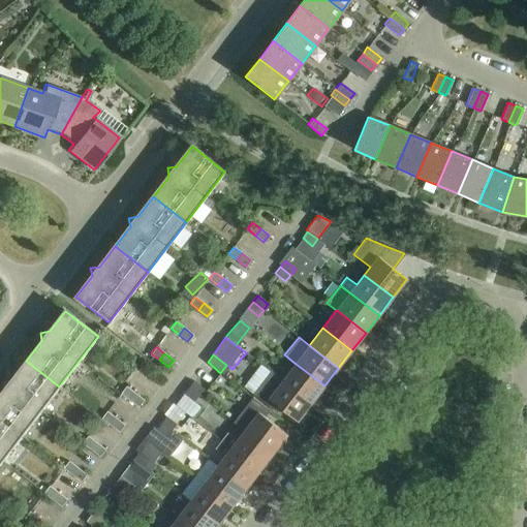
[(3,391),(0,395),(0,420),(21,436),(59,386),(26,361),(11,381),(2,382),(3,391)]
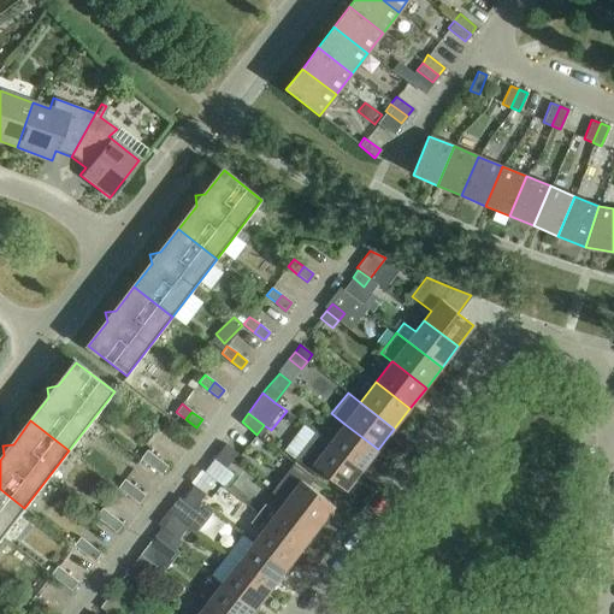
[(344,424),(329,444),(362,470),(378,449),(344,424)]
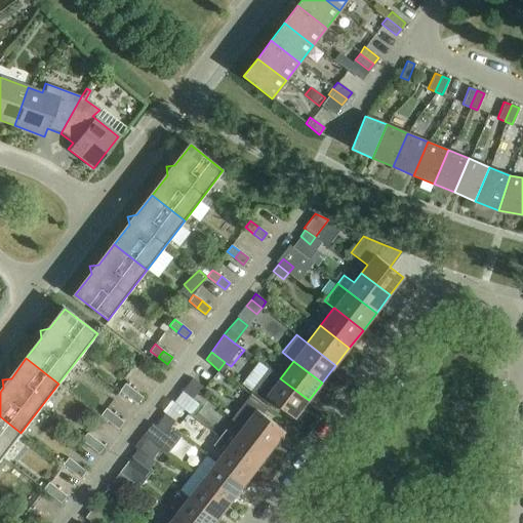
[(309,400),(280,378),(268,368),(250,391),(274,408),(277,404),(294,418),(309,400)]
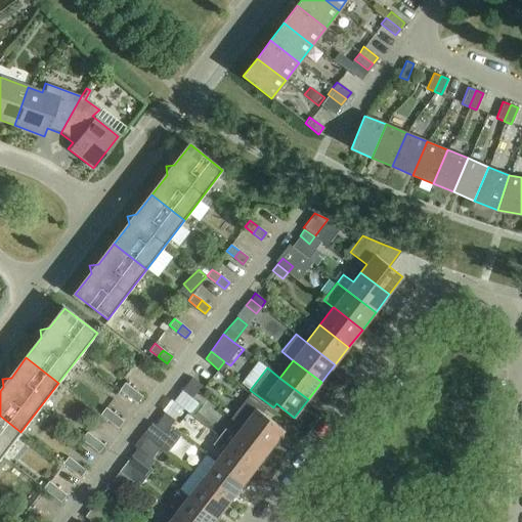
[(190,377),(185,384),(196,391),(201,385),(190,377)]
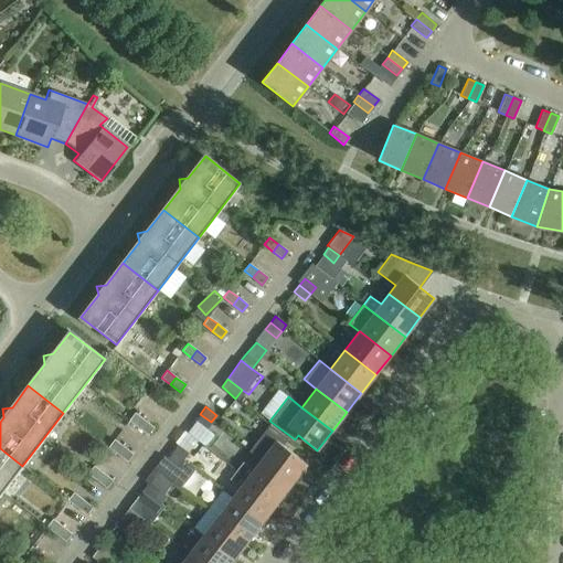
[(129,420),(138,426),(144,420),(135,413),(129,420)]
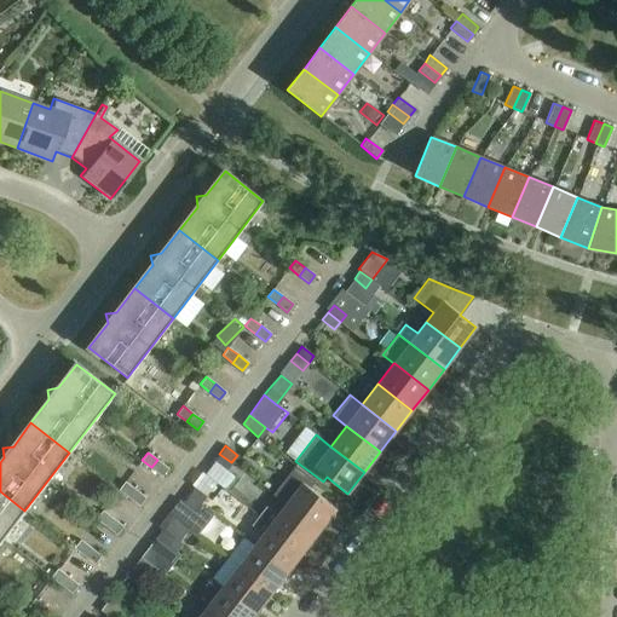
[(231,462),(219,454),(214,461),(226,470),(231,462)]
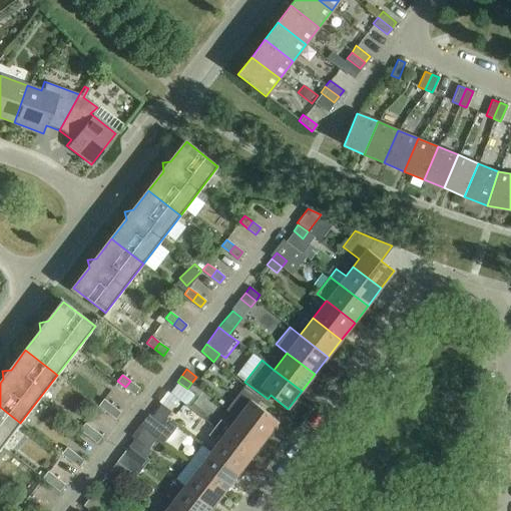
[(130,381),(125,387),(133,394),(138,387),(130,381)]
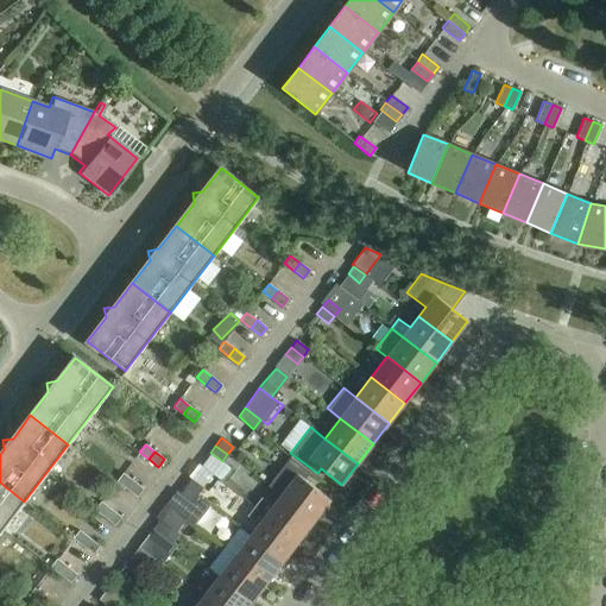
[(267,485),(281,496),(314,521),(330,499),(303,479),(309,472),(289,456),(267,485)]
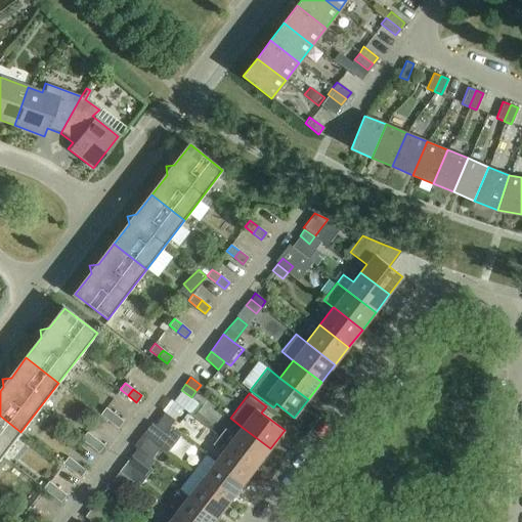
[(100,414),(109,421),(114,414),(105,407),(100,414)]
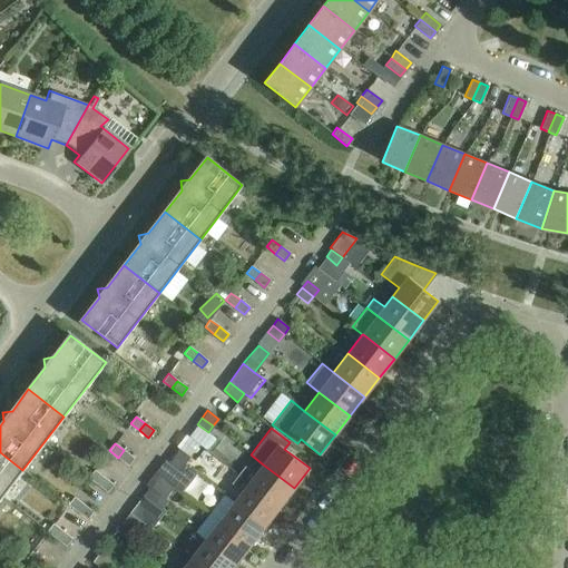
[(178,449),(173,456),(184,463),(189,457),(178,449)]
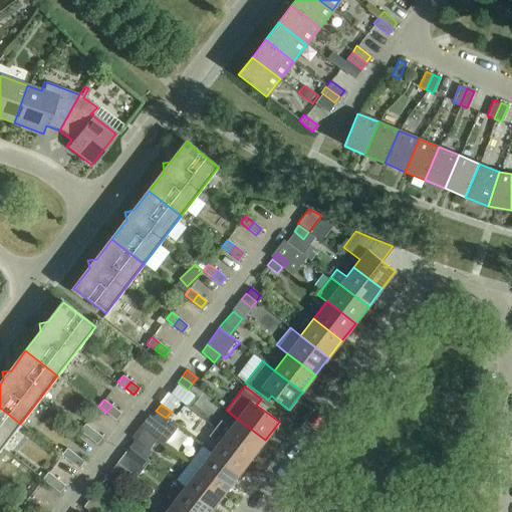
[(111,406),(106,413),(115,419),(120,413),(111,406)]
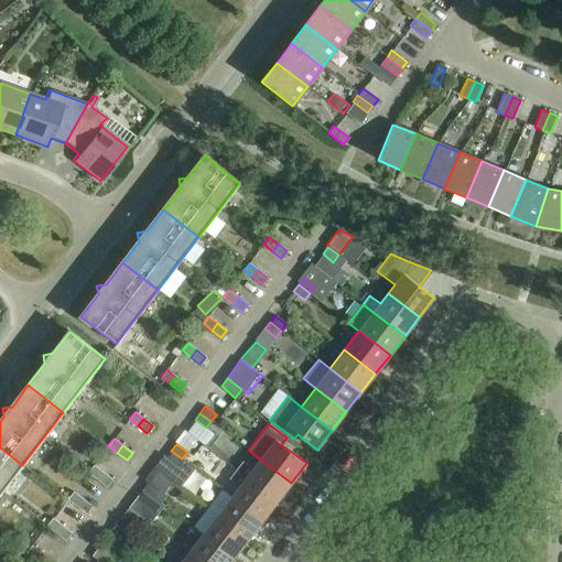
[(0,494),(22,465),(0,447),(0,494)]
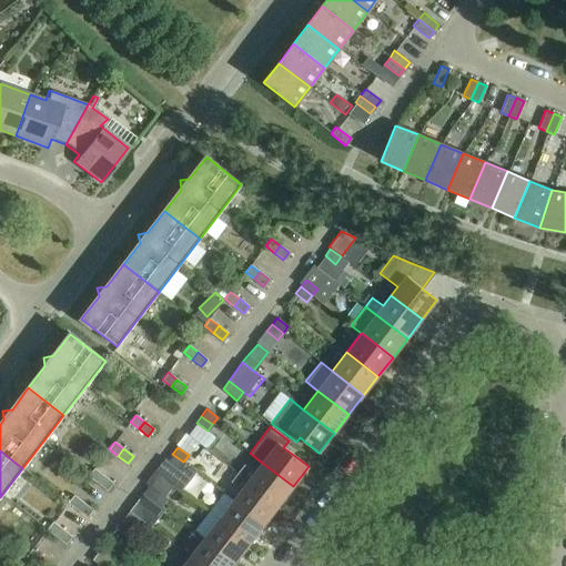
[(183,462),(172,454),(167,461),(178,470),(183,462)]
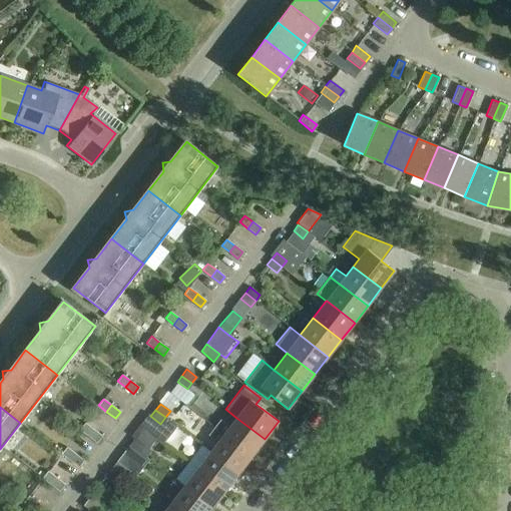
[(219,419),(213,427),(251,456),(265,439),(236,418),(229,427),(219,419)]
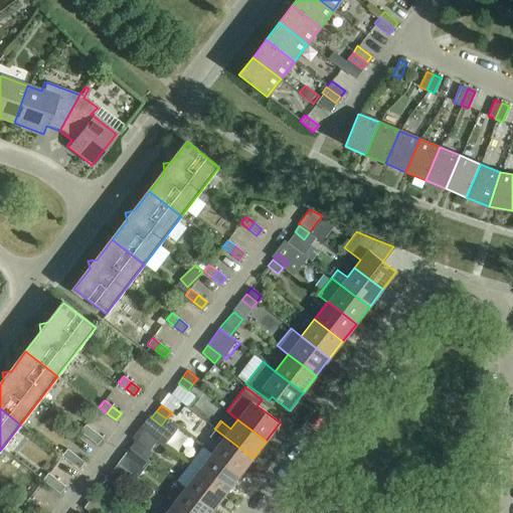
[(79,431),(89,438),(94,431),(84,424),(79,431)]
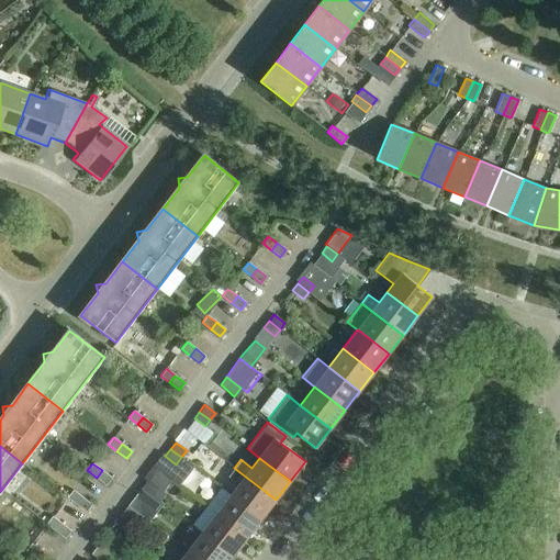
[(238,485),(231,495),(261,518),(276,500),(234,468),(227,477),(238,485)]
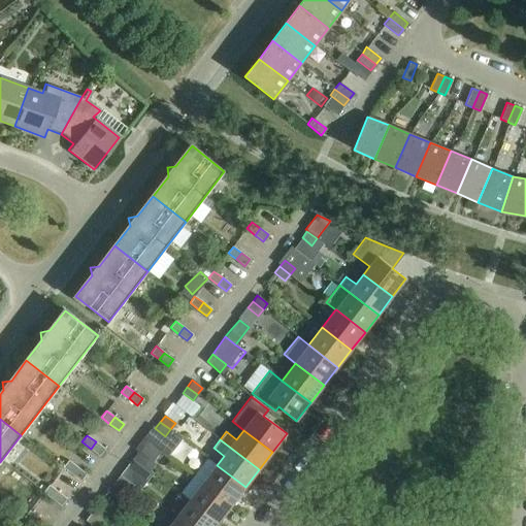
[(96,441),(91,449),(99,455),(104,449),(96,441)]
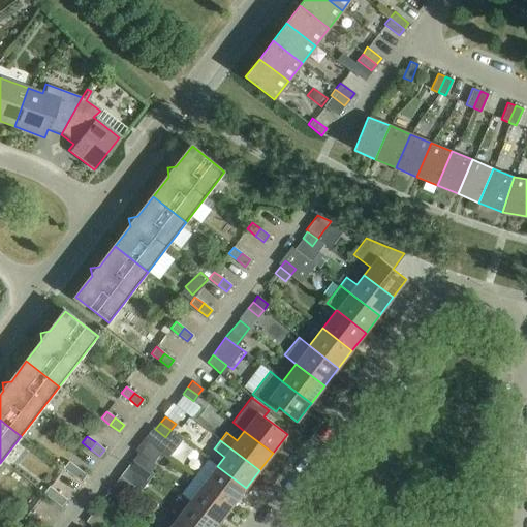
[(137,452),(133,458),(144,466),(148,460),(137,452)]
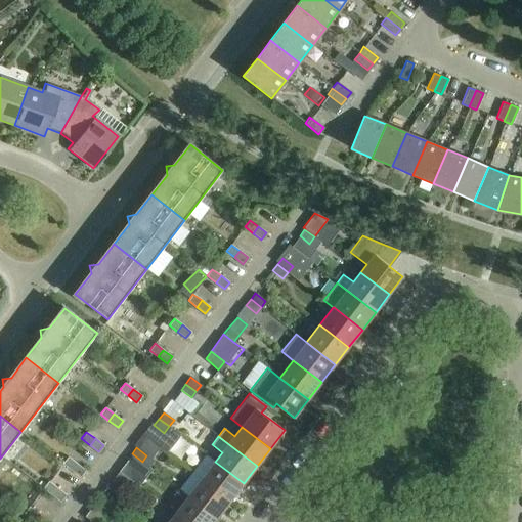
[(142,462),(132,453),(127,460),(137,468),(142,462)]
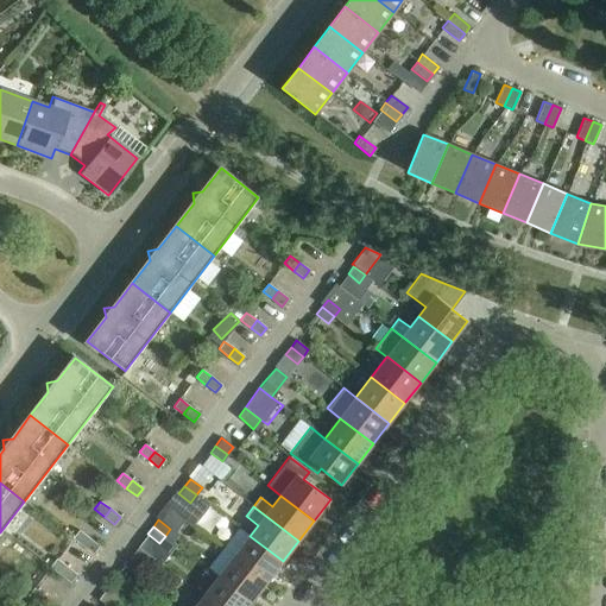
[(73,537),(82,545),(88,537),(79,530),(73,537)]
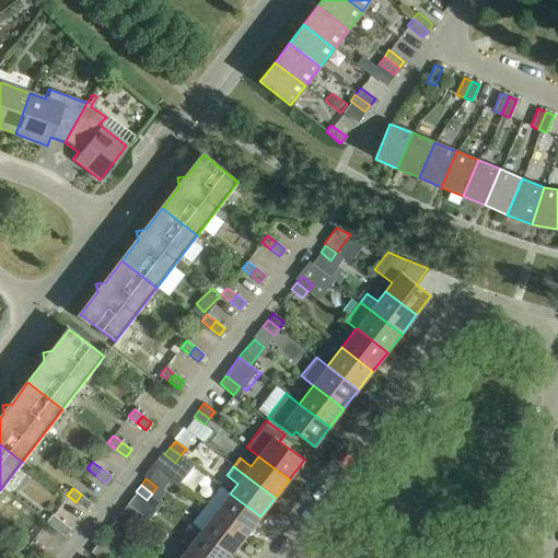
[(157,508),(147,500),(136,491),(127,503),(148,520),(157,508)]
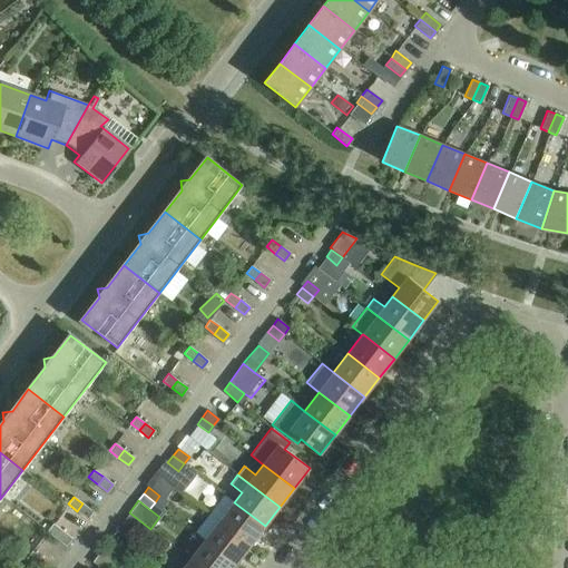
[(234,502),(219,521),(251,545),(265,526),(234,502)]
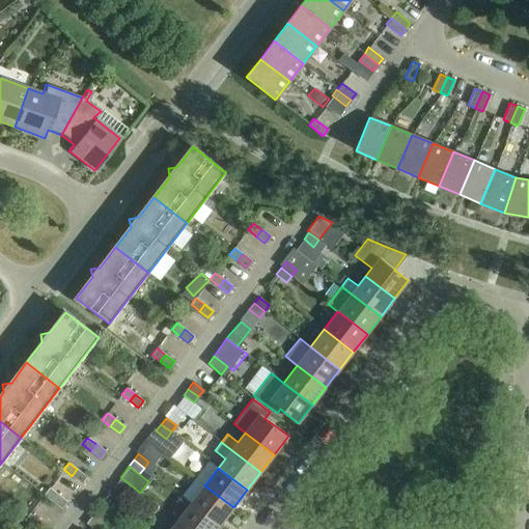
[(77,469),(72,476),(81,482),(86,476),(77,469)]
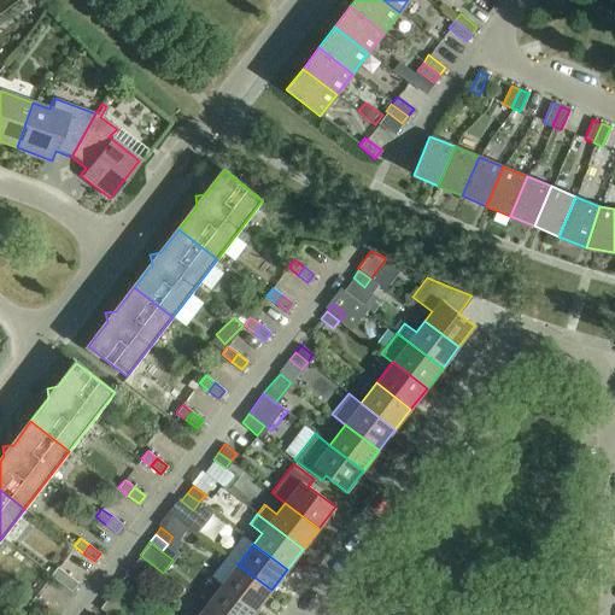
[(238,564),(222,585),(255,611),(271,590),(238,564)]
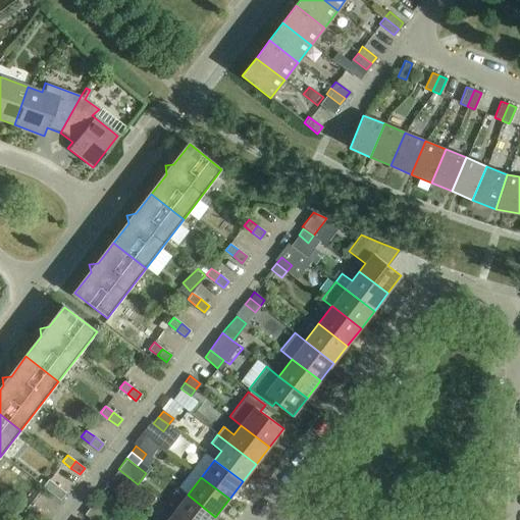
[(43,486),(52,492),(57,486),(48,479),(43,486)]
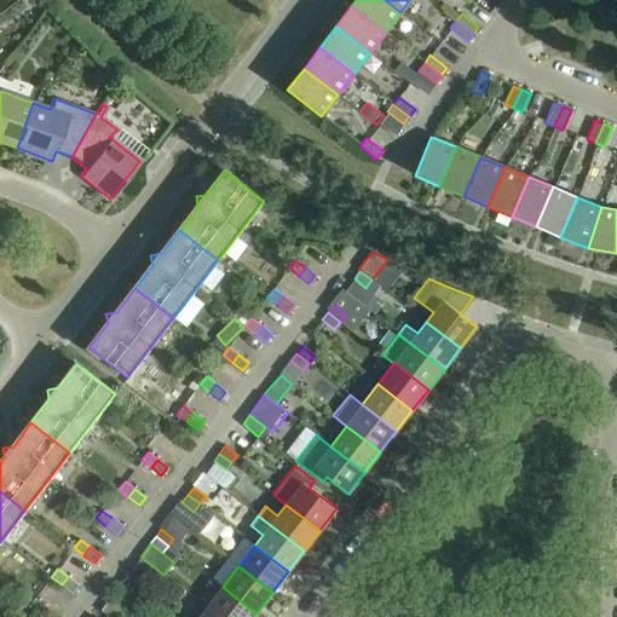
[(124,577),(136,587),(142,580),(130,570),(124,577)]
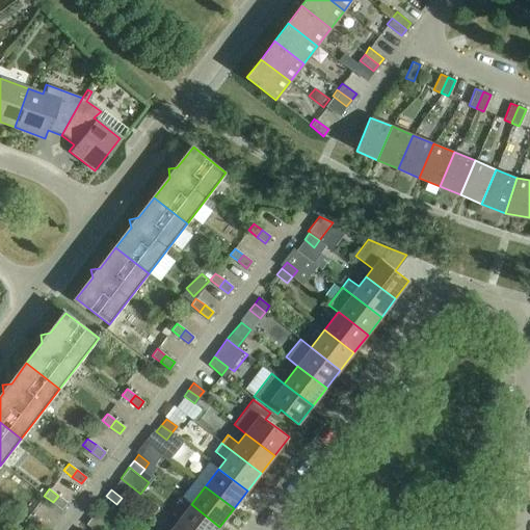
[(58,496),(53,502),(61,509),(67,502),(58,496)]
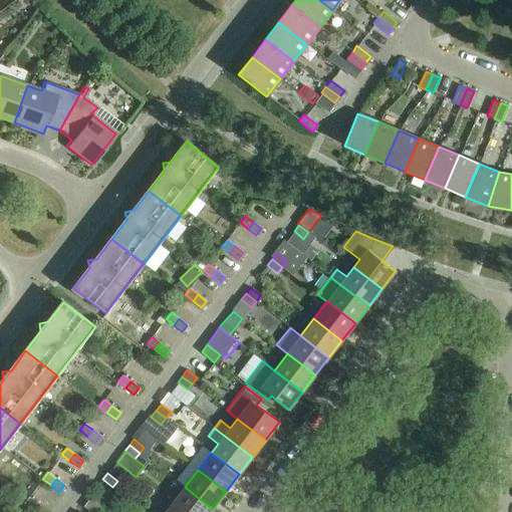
[(185,487),(171,504),(181,511),(209,511),(212,509),(185,487)]
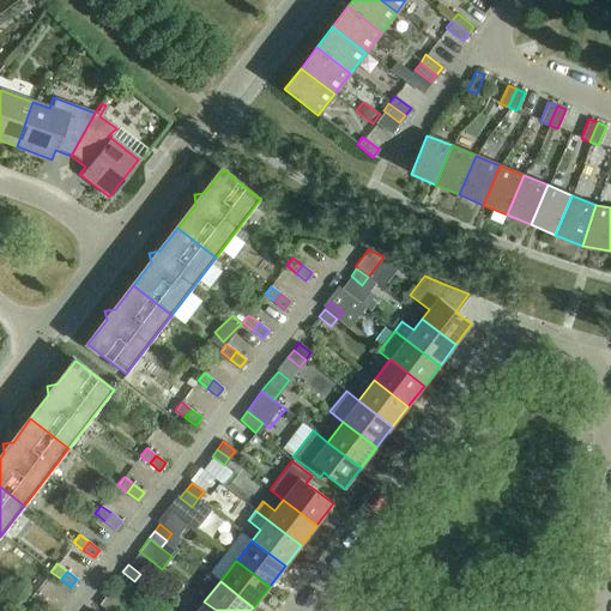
[(98,605),(107,610),(116,610),(123,603),(109,592),(98,605)]
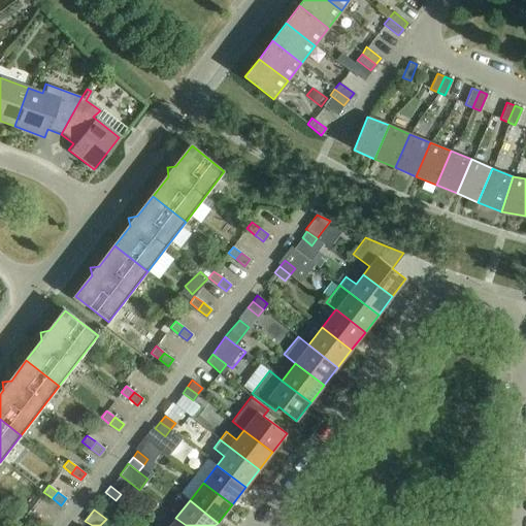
[(24,517),(33,524),(38,517),(29,511),(24,517)]
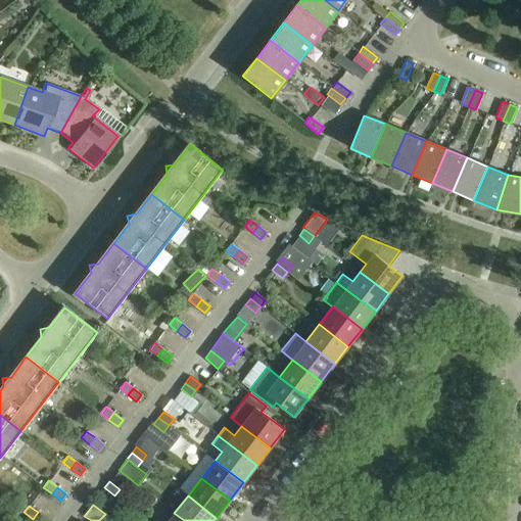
[(38,512),(33,519),(35,520),(44,520),(46,519),(38,512)]
